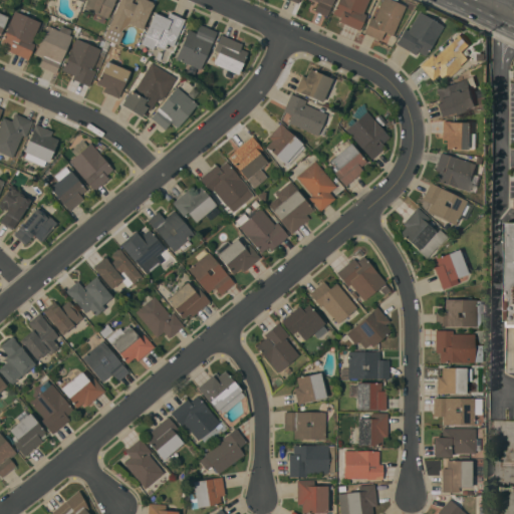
[(115,0),(106,18),(82,7),(85,0),(115,0)]
